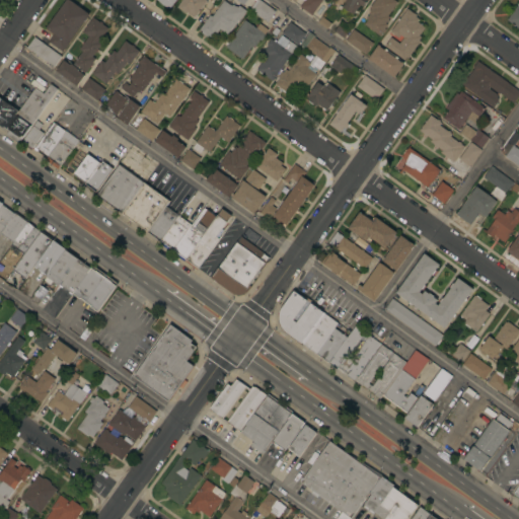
[(61,51),(47,41),(53,33),(45,27),(64,0),(68,0),(88,13),(61,51)]
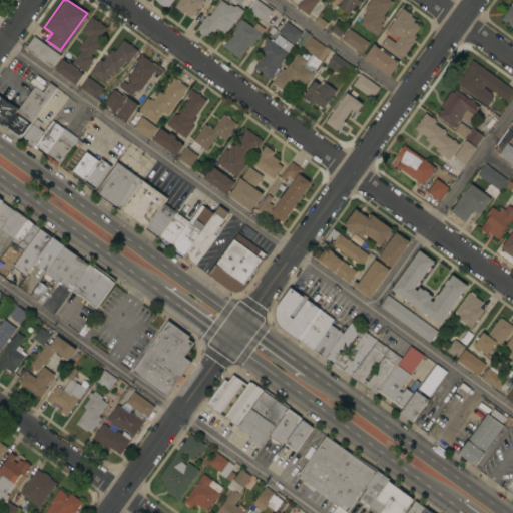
[(172,0),(167,8),(155,0),(172,0)]
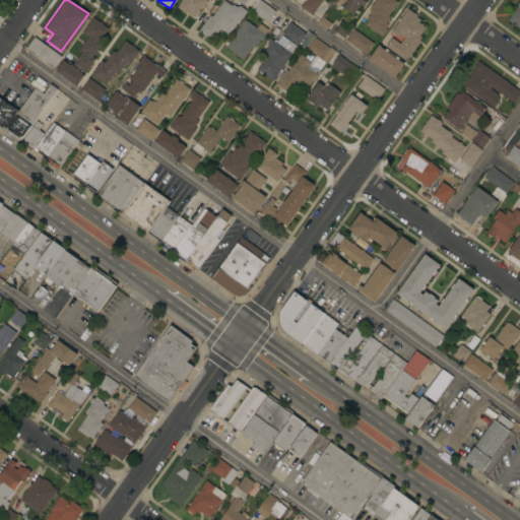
[(181,0),(205,0),(206,1),(205,3),(204,3),(195,15),(194,15),(193,17),(186,12),(185,13),(177,7),(181,0)]
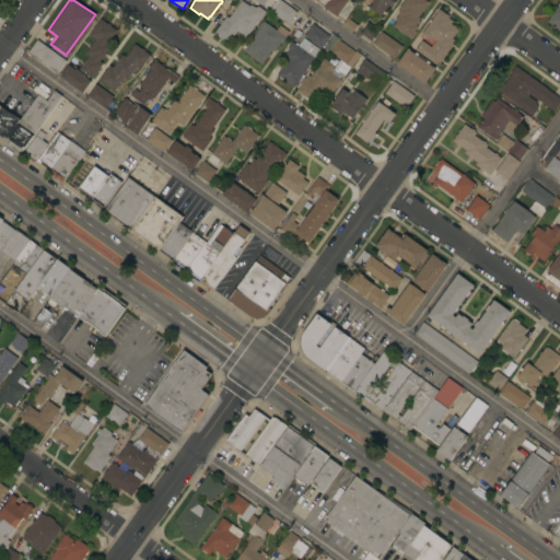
[(240,0),(248,6),(248,4),(255,7),(256,6),(265,11),(257,22),(256,22),(247,34),(246,33),(244,36),(235,31),(229,42),(223,38),(222,39),(216,35),(217,34),(213,32),(219,24),(218,23),(220,20),(222,21),(225,15),(228,18),(240,0)]
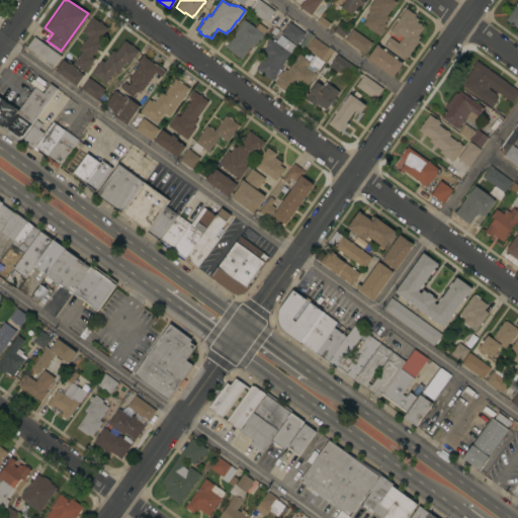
[(235,0),(259,0),(273,11),(271,14),(273,15),(271,17),(270,16),(266,21),(243,4),(242,5),(235,0)]
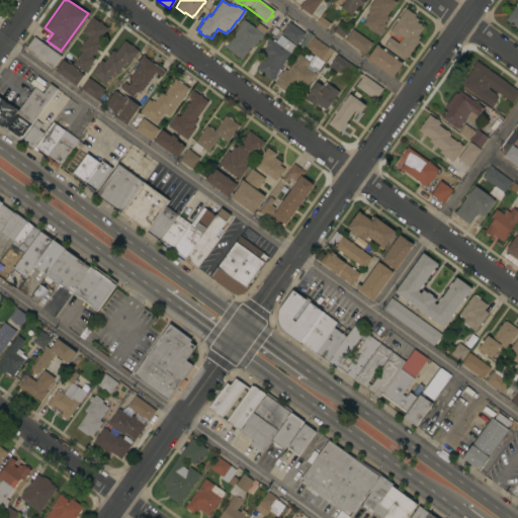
[(320,0),(310,14),(298,6),(303,0),(320,0)]
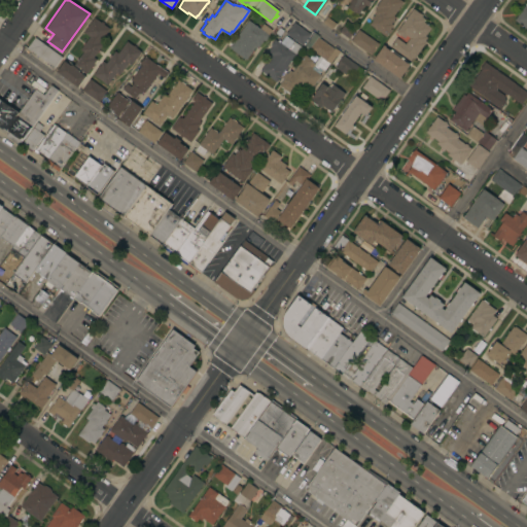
[(373,0),(367,7),(364,4),(359,10),(361,11),(360,13),(358,12),(357,14),(347,7),(344,10),(341,8),(344,4),(346,6),(349,2),(346,0),(373,0)]
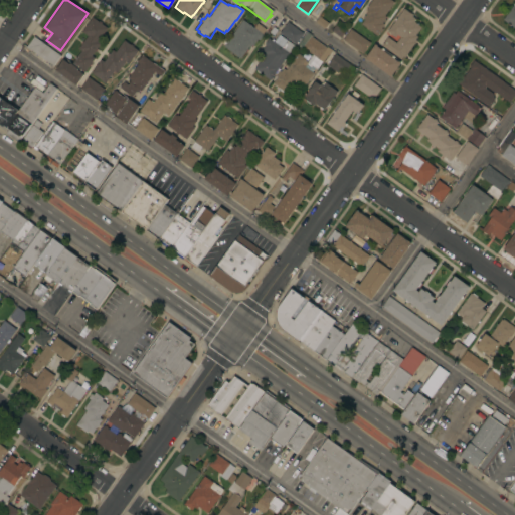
[(360,24),(363,19),(362,18),(365,13),(365,12),(366,11),(365,10),(366,7),(370,0),(391,0),(393,1),(383,15),(385,16),(383,19),(385,20),(383,22),(382,21),(381,22),(383,23),(380,28),(382,29),(380,31),(378,30),(375,35),(360,24)]
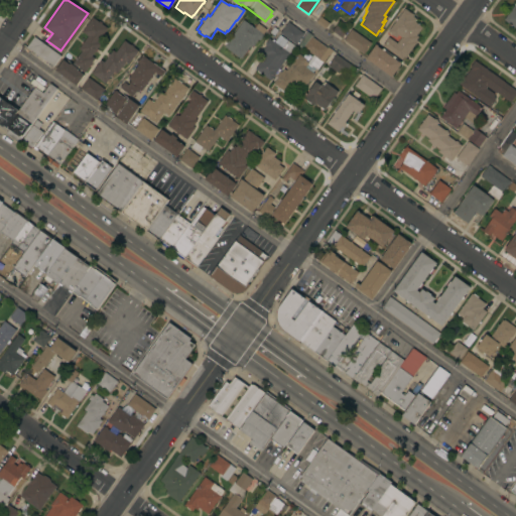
[(515,28),(504,19),(515,1),(515,28)]
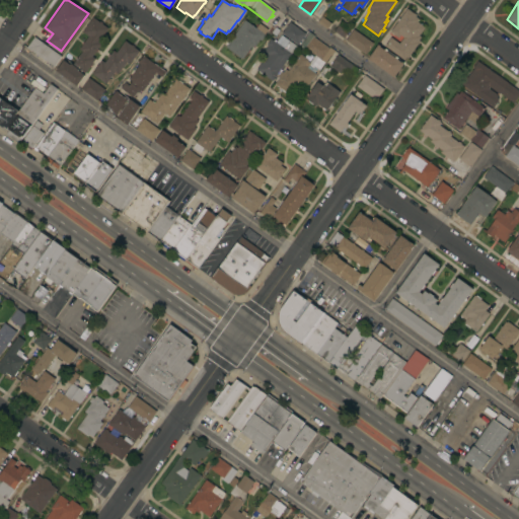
[(398,43),(402,36),(399,34),(397,38),(389,31),(405,8),(413,12),(416,14),(415,16),(418,18),(416,21),(424,26),(418,34),(420,36),(418,40),(419,41),(417,44),(410,54),(410,55),(408,58),(405,57),(403,60),(383,46),(389,36),(398,43)]
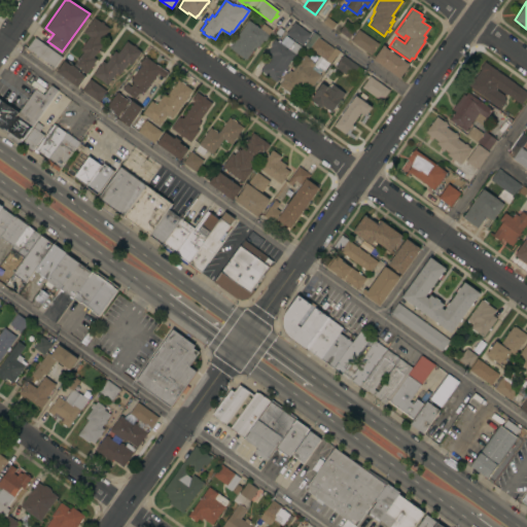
[(100,22),(101,21),(103,23),(102,24),(108,28),(99,41),(102,43),(98,49),(99,50),(97,53),(97,51),(93,58),(96,60),(92,65),(93,66),(91,68),(90,67),(85,73),(82,71),(80,73),(84,76),(77,86),(56,71),(64,61),(70,65),(71,64),(72,65),(82,51),(79,49),(89,36),(82,32),(94,16),(100,22)]
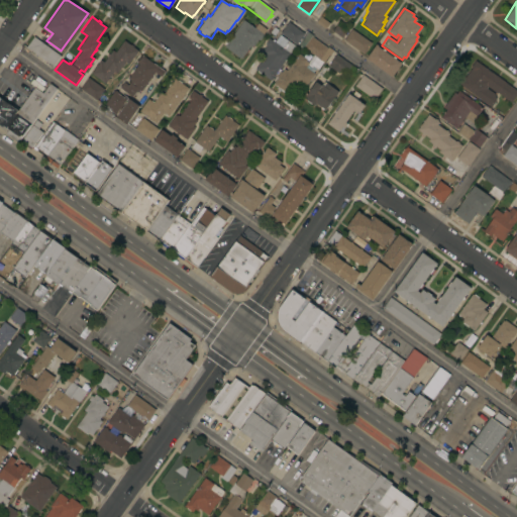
[(242,19),(253,27),(257,22),(266,28),(262,33),(264,34),(260,40),(257,39),(252,45),(252,44),(250,46),(249,45),(240,59),(223,46),(242,19)]
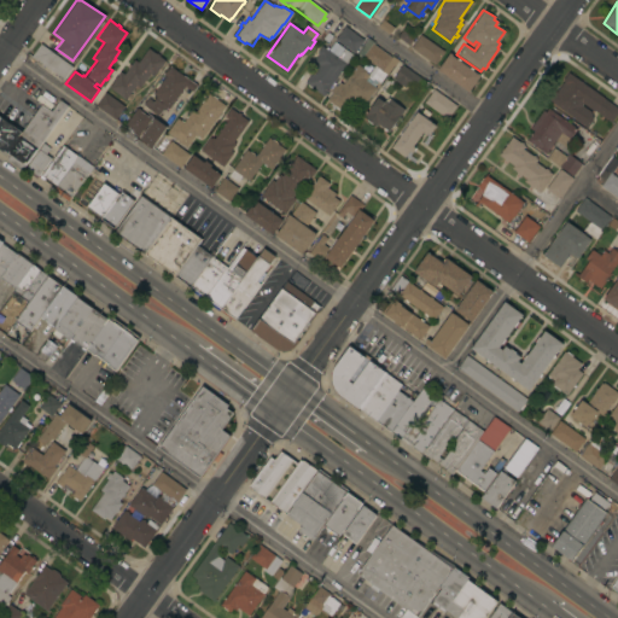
[(396,36),(404,24),(408,27),(409,25),(415,30),(414,31),(417,33),(408,45),(396,36)]
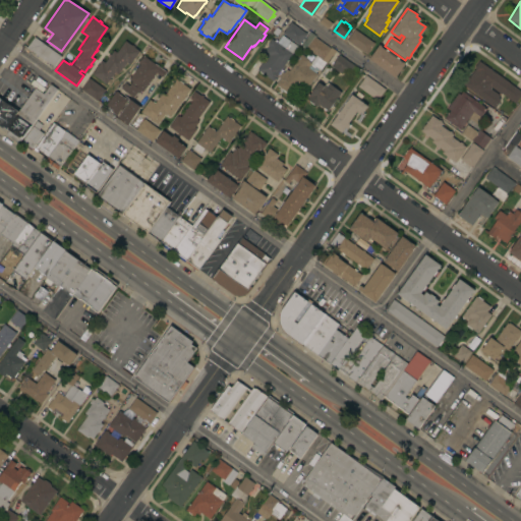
[(275,83),(276,82),(275,81),(277,77),(279,78),(279,77),(278,76),(282,71),(283,72),(285,69),(288,71),(300,54),(308,60),(307,61),(309,62),(315,55),(305,48),(302,53),(297,49),(305,38),(303,37),(297,45),(282,33),(290,21),(305,33),(307,30),(314,36),(314,37),(329,48),(330,47),(335,51),(332,55),(331,54),(325,62),(320,69),(317,68),(314,72),(316,73),(306,87),(300,82),(299,83),(298,82),(290,94),(289,93),(288,94),(287,93),(286,94),(282,91),(282,90),(275,83)]
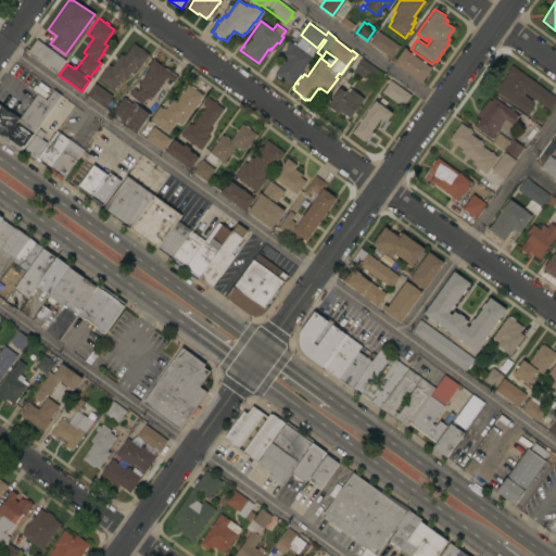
[(369,42),(378,30),(399,46),(390,58),(369,42)]
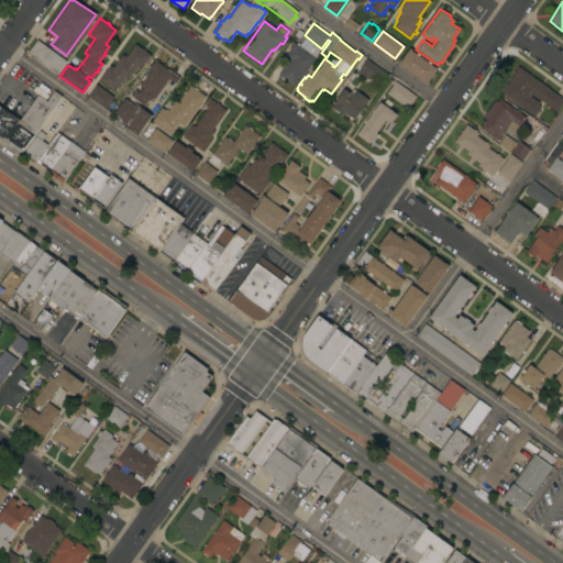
[(294,87),(283,79),(282,79),(279,77),(277,75),(283,67),(280,66),(283,63),(285,64),(287,61),(284,58),(285,57),(284,56),(289,48),(288,47),(293,41),(296,43),(297,42),(299,44),(304,37),(321,50),(294,87)]
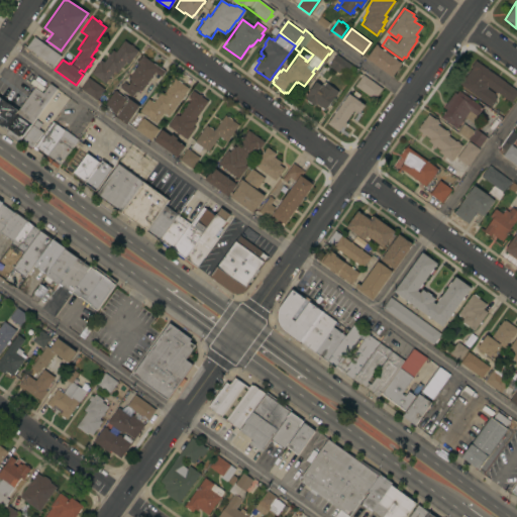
[(60,56),(53,66),(25,46),(33,36),(60,56)]
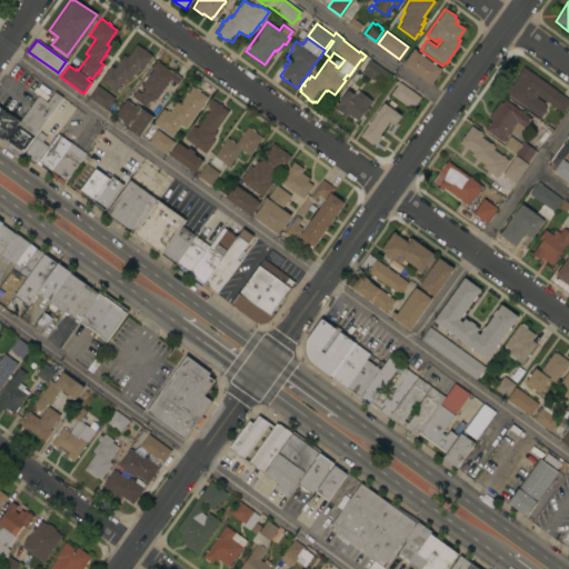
[(136,45),(142,49),(143,48),(146,50),(146,51),(151,56),(141,70),(138,68),(128,80),(125,78),(115,91),(99,80),(105,73),(103,72),(106,70),(110,66),(113,68),(118,62),(117,61),(119,59),(123,55),(126,57),(136,45)]
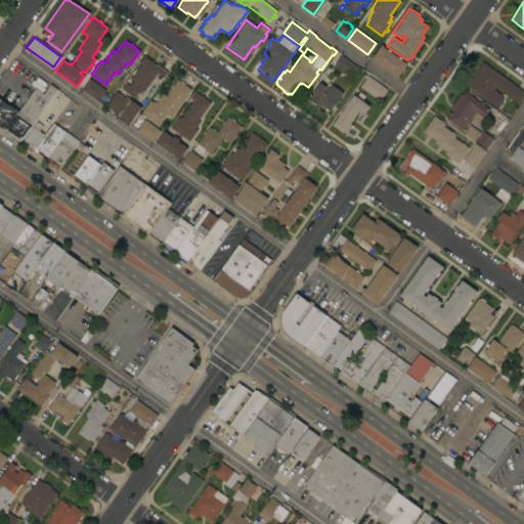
[(370,58),(381,44),(383,46),(387,49),(388,48),(401,57),(399,59),(404,62),(404,61),(407,63),(397,78),(370,58)]
